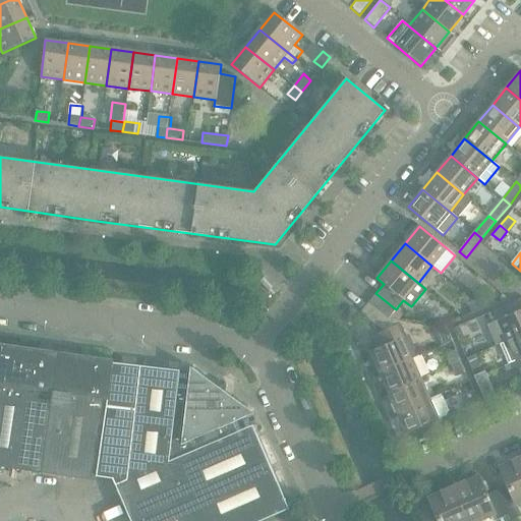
[(375,293),(367,303),(388,320),(388,319),(396,309),(375,293)]
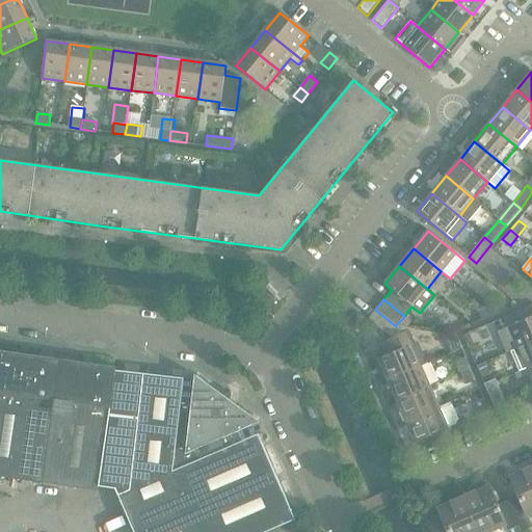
[(502,302),(489,308),(494,316),(505,311),(502,302)]
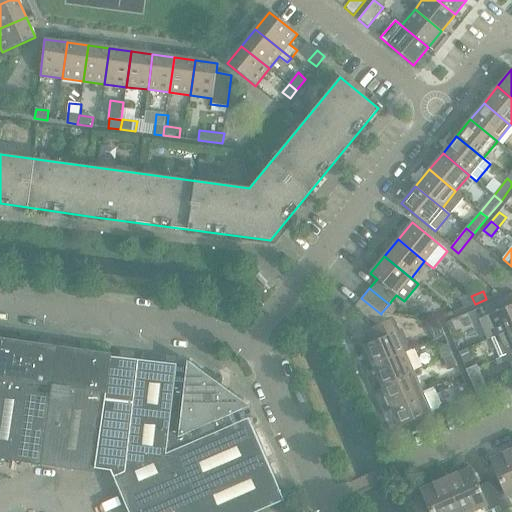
[(489,315),(478,320),(487,340),(491,339),(511,329),(511,294),(495,301),(499,311),(489,315)]
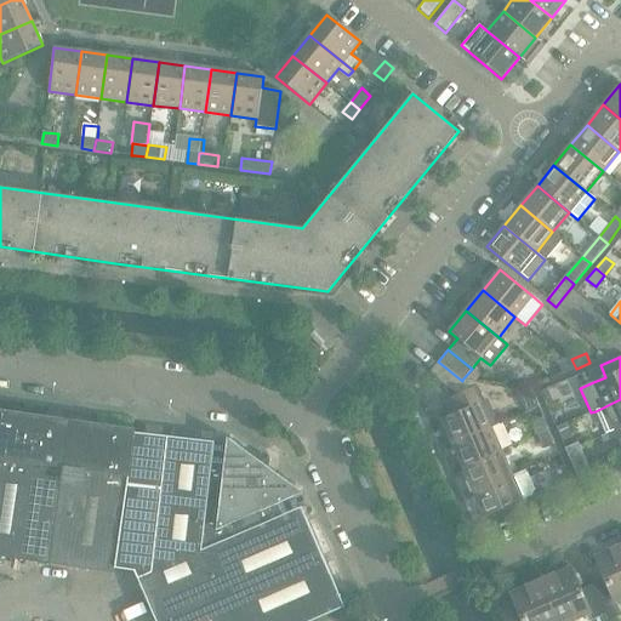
[(563,375),(576,369),(571,359),(558,365),(563,375)]
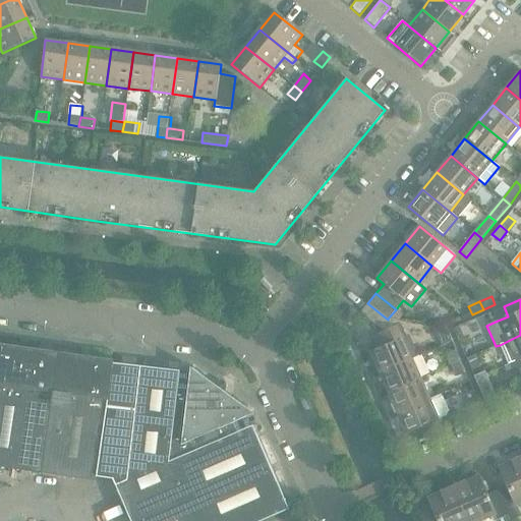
[(367,303),(360,312),(380,329),(388,320),(367,303)]
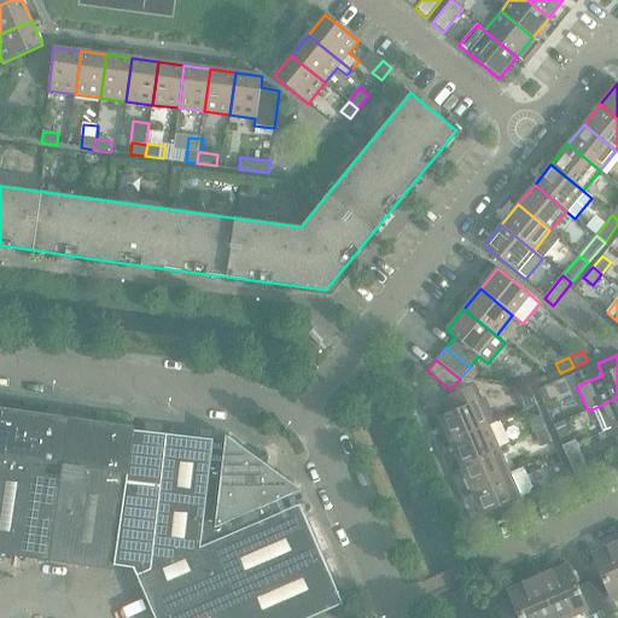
[(484,398),(477,401),(471,386),(443,400),(449,413),(439,418),(450,442),(495,423),(484,398)]
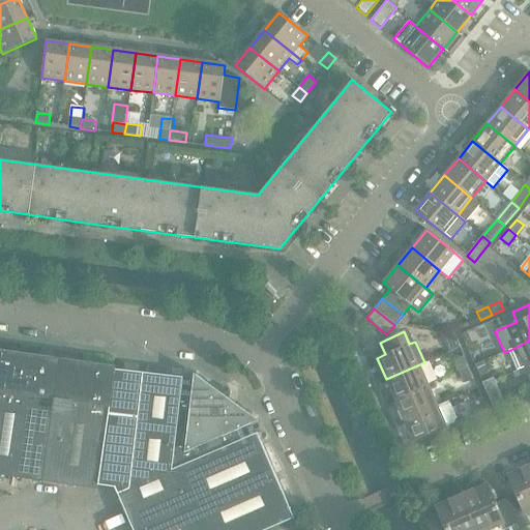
[(449,347),(458,344),(453,334),(445,337),(449,347)]
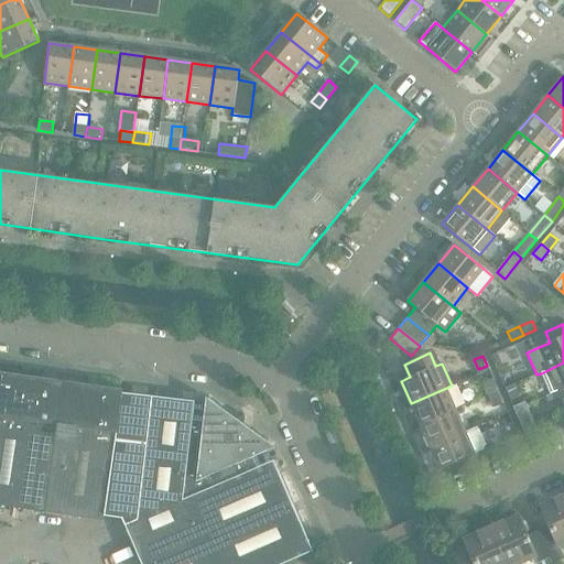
[(563,362),(541,373),(550,394),(563,388),(563,362)]
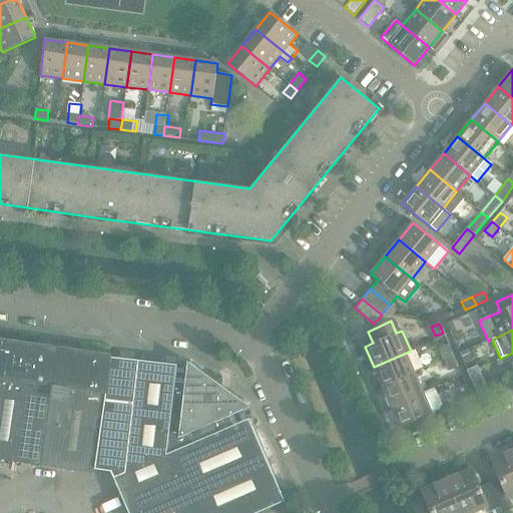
[(0,339),(0,379),(6,380),(8,370),(12,370),(11,381),(52,387),(58,347),(0,339)]
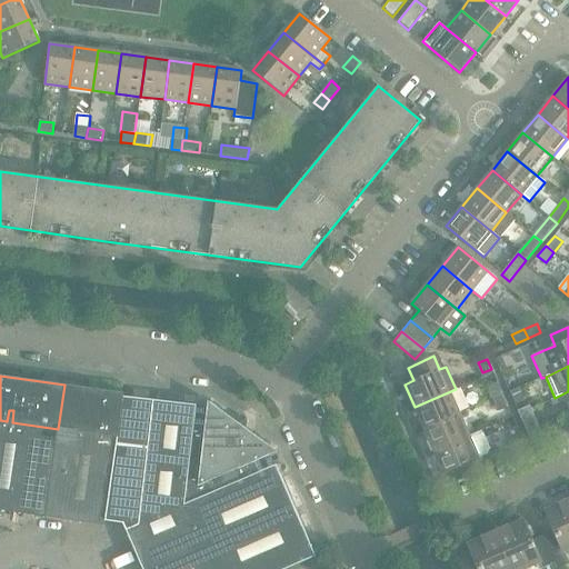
[(485,387),(490,400),(502,395),(497,382),(485,387)]
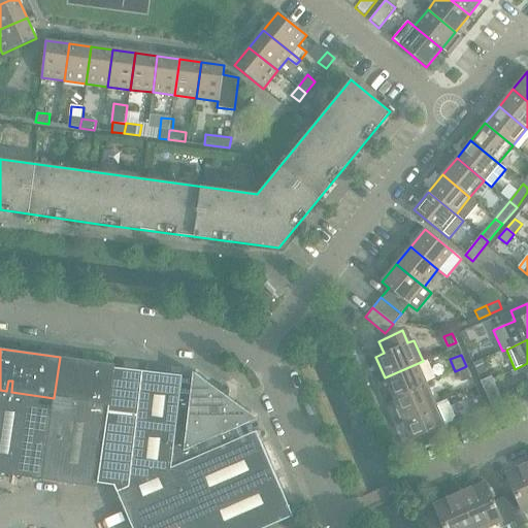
[(60,357),(54,398),(42,480),(97,487),(98,483),(113,485),(116,489),(129,484),(136,416),(108,413),(114,368),(114,365),(60,357)]
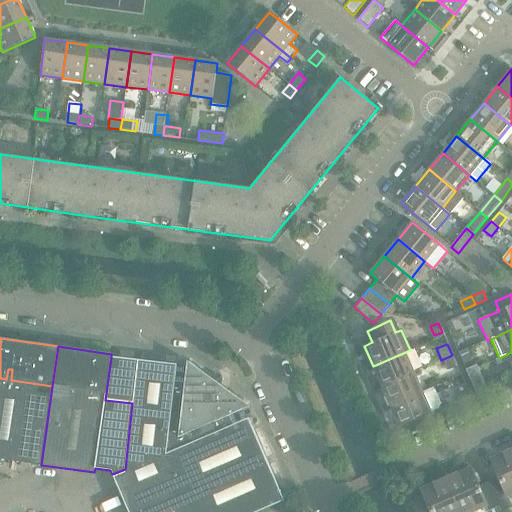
[(413,348),(410,350),(373,366),(381,386),(413,372),(422,368),(413,348)]
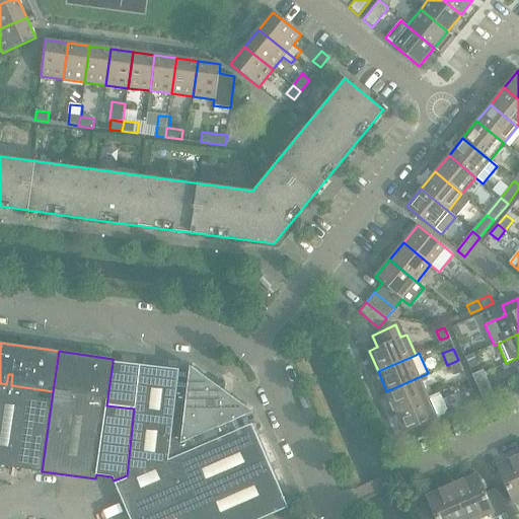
[(473,354),(464,358),(469,370),(478,366),(473,354)]
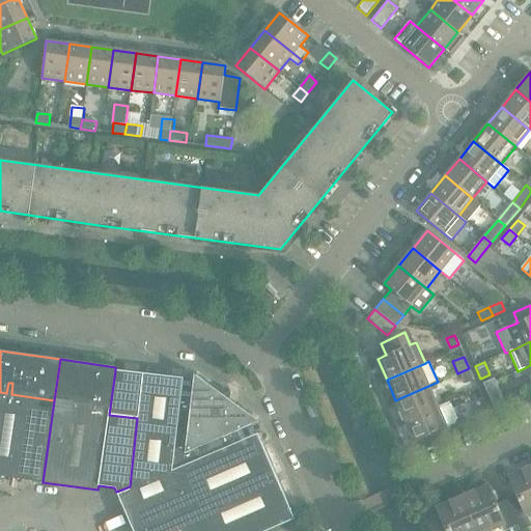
[(530,365),(518,371),(513,373),(516,379),(527,373),(530,382),(530,365)]
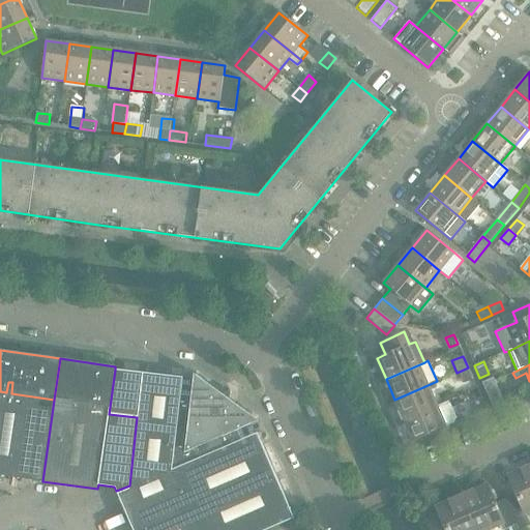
[(473,380),(468,367),(457,373),(462,385),(473,380)]
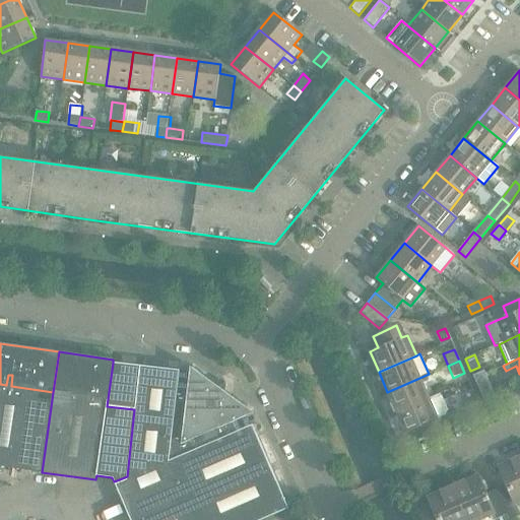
[(139,366),(113,363),(107,406),(134,409),(139,366)]
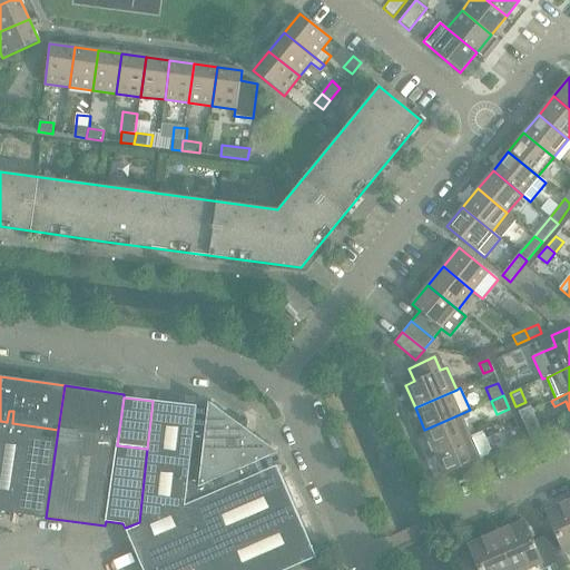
[(196,406),(153,401),(147,449),(139,522),(125,528),(143,569),(285,569),(316,557),(276,465),(274,467),(269,455),(273,454),(246,434),(247,421),(234,426),(208,406),(208,410),(196,409),(196,406)]
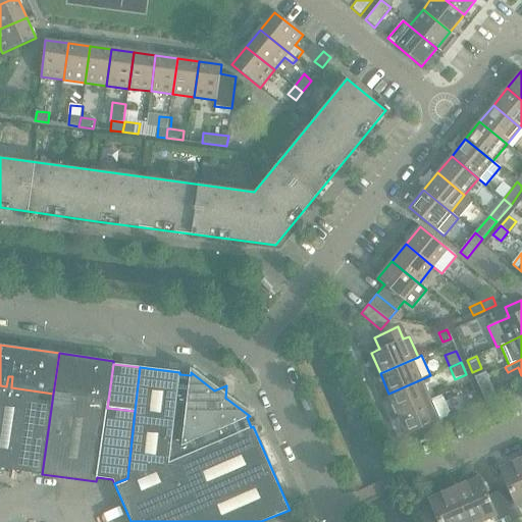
[(484,401),(496,396),(485,372),(474,377),(484,401)]
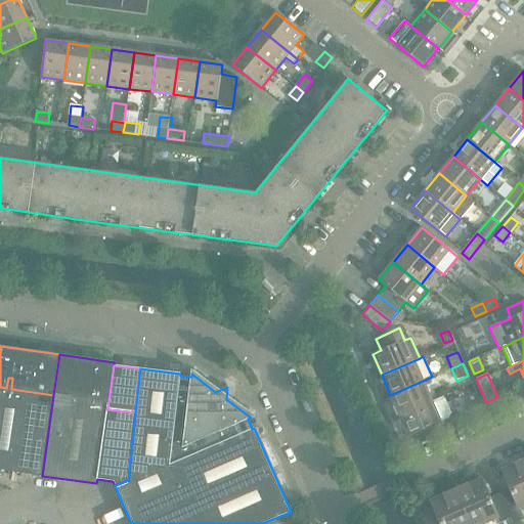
[(0,470),(42,476),(53,395),(11,389),(12,378),(8,378),(6,388),(0,387),(0,470)]
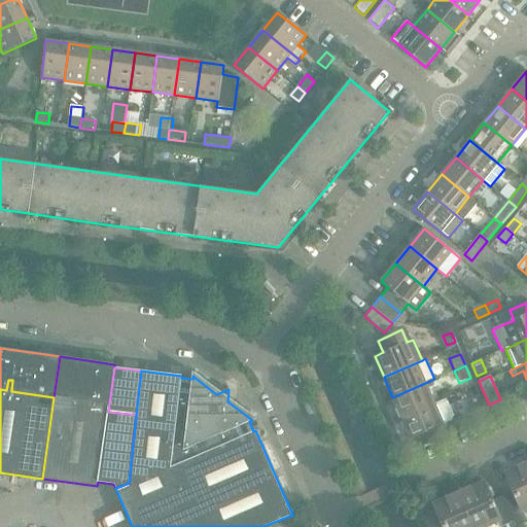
[(433,403),(425,383),(392,397),(401,418),(433,403)]
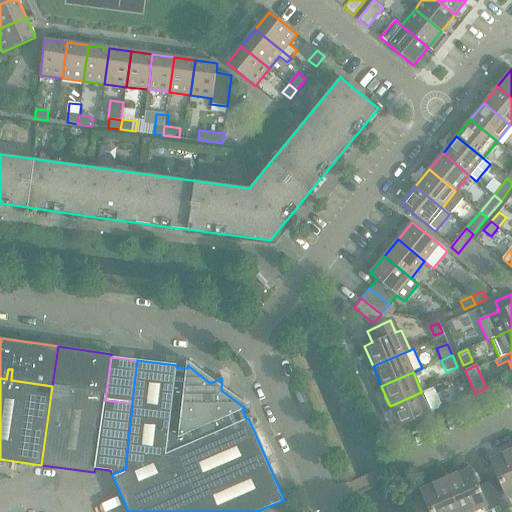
[(461,399),(469,396),(465,384),(456,388),(461,399)]
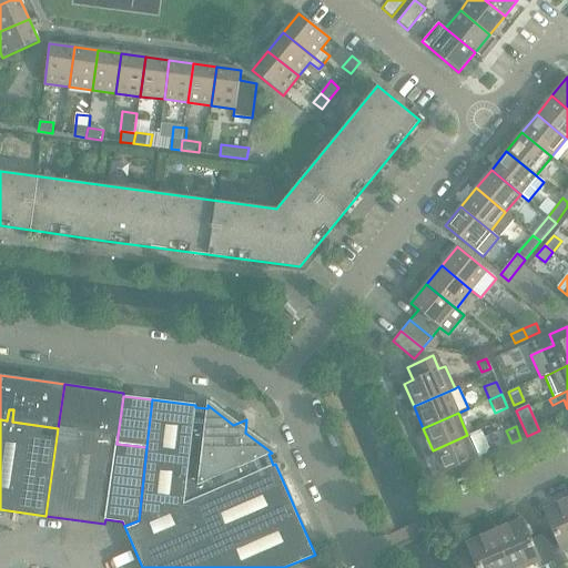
[(480,429),(467,435),(433,450),(443,473),(477,457),(486,454),(488,448),(480,429)]
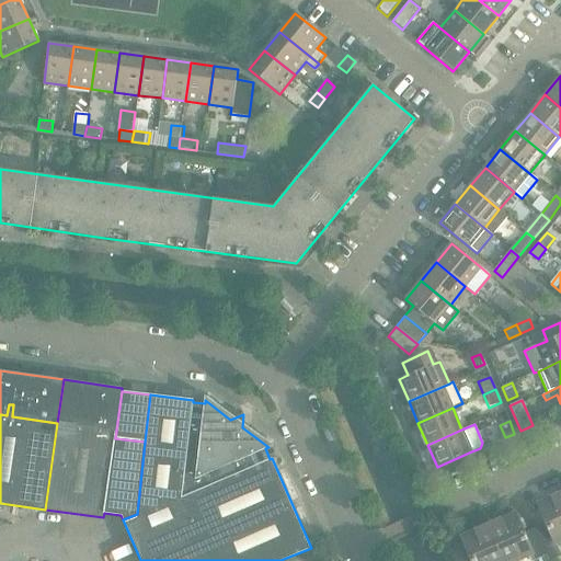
[(546,524),(535,528),(547,554),(546,554),(549,560),(560,556),(556,544),(560,540),(560,492),(537,503),(546,524)]
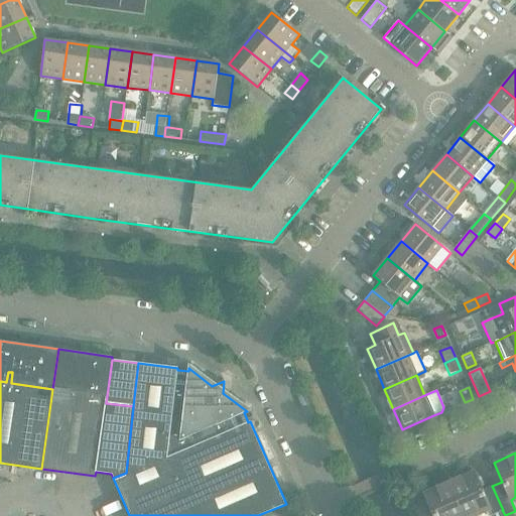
[(474,472),(448,483),(463,515),(474,515),(490,509),(492,515),(502,510),(503,510),(492,486),(482,490),(474,472)]
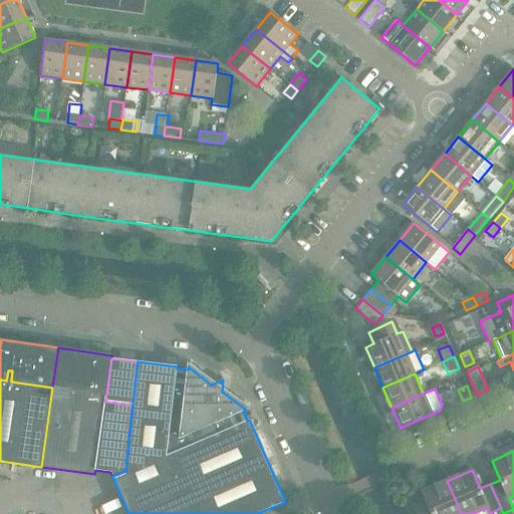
[(461,513),(447,481),(422,492),(430,510),(421,513),(461,513)]
